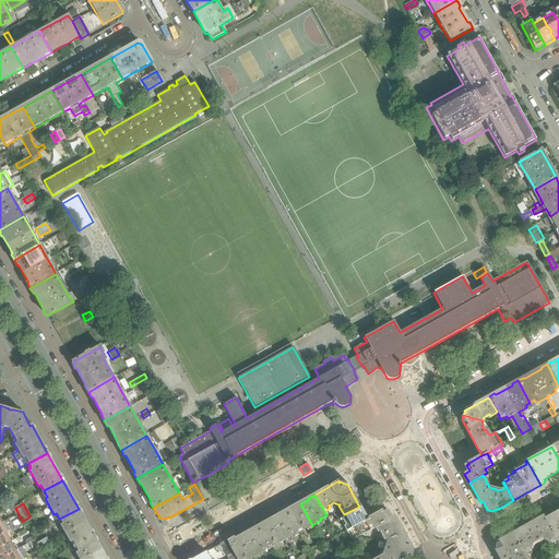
[(312,525),(300,503),(293,508),(290,508),(285,511),(297,532),(302,528),(302,530),(312,525)]
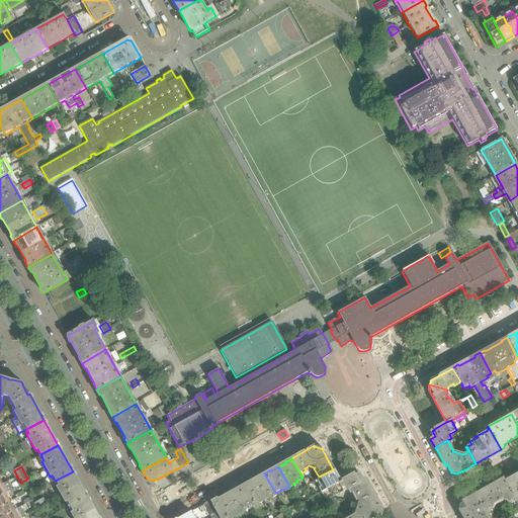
[(340,482),(333,469),(319,477),(320,479),(315,482),(317,485),(321,492),(325,490),(340,482)]
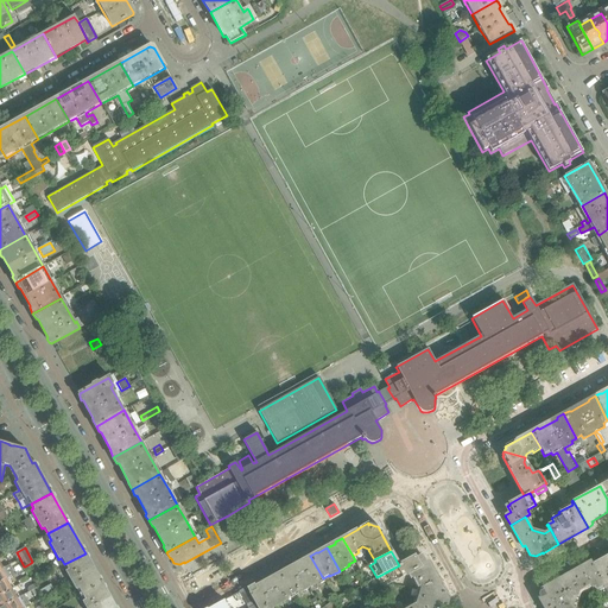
[(102,583),(86,553),(64,564),(68,570),(65,571),(76,589),(77,588),(82,594),(102,583)]
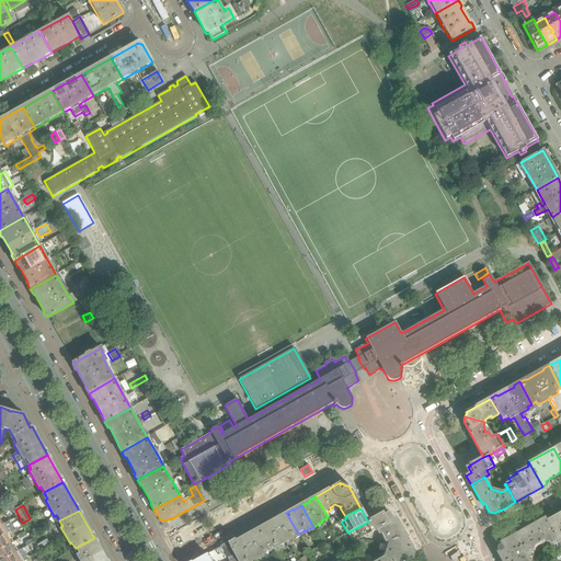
[(560,512),(552,518),(550,518),(545,521),(557,540),(558,542),(558,544),(560,549),(560,512)]
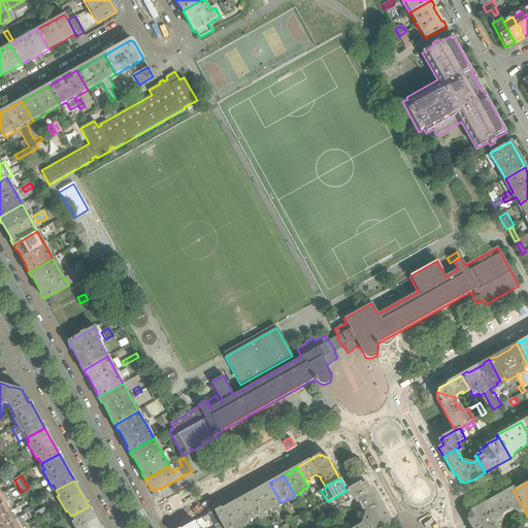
[(281,502),(269,483),(264,486),(263,487),(257,491),(268,510),(275,506),(275,505),(281,502)]
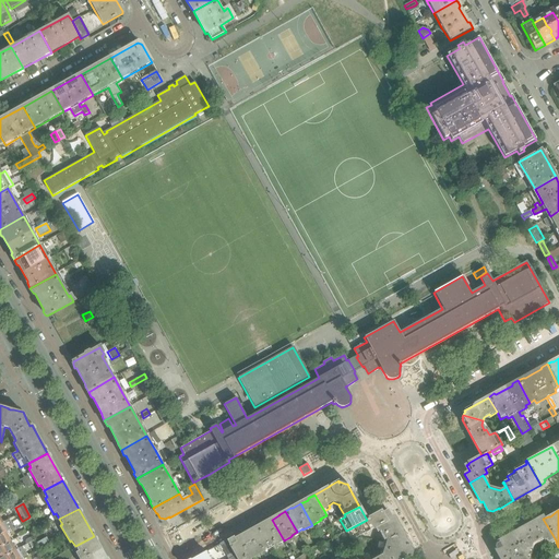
[(376,526),(390,519),(387,512),(382,514),(381,512),(367,520),(351,528),(356,537),(370,539),(366,533),(376,526)]
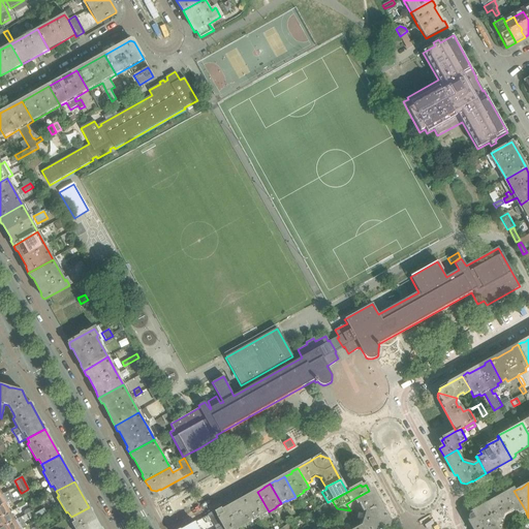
[(312,497),(321,492),(321,490),(315,488),(312,497)]
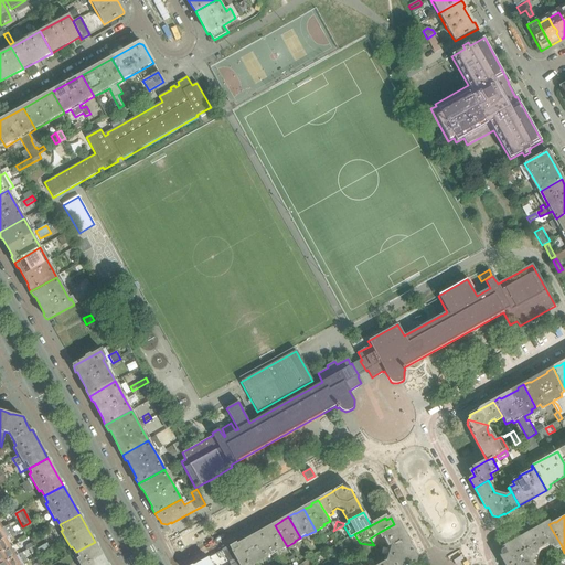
[(561,544),(548,524),(547,522),(515,541),(522,553),(529,550),(536,554),(537,551),(547,544),(550,547),(553,545),(555,547),(561,544)]
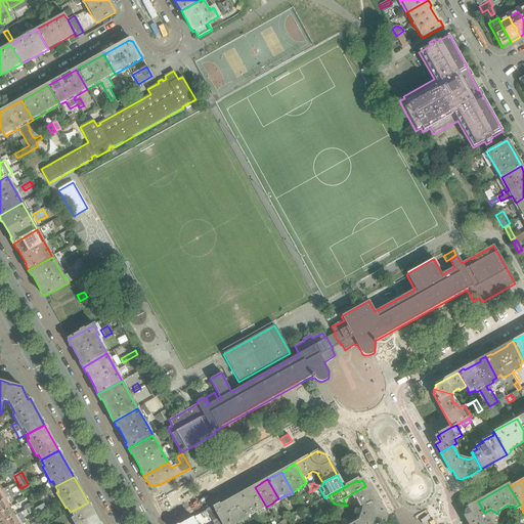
[(379,503),(369,485),(366,486),(365,486),(352,493),(355,498),(357,498),(362,508),(372,507),(379,504),(379,503)]
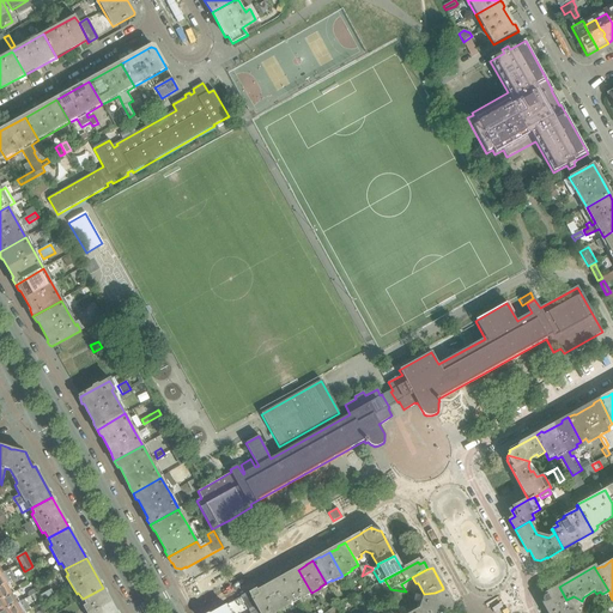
[(311,593),(298,570),(290,575),(287,575),(281,578),(295,600),(299,596),(301,599),(311,593)]
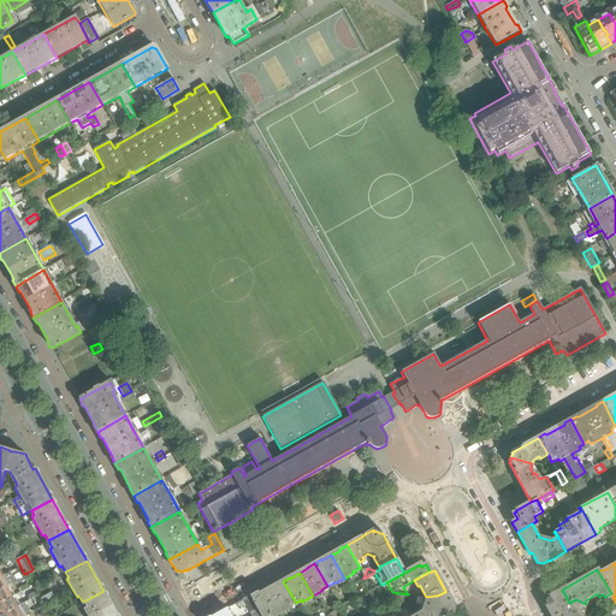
[(356,590),(351,580),(347,582),(351,592),(356,590)]
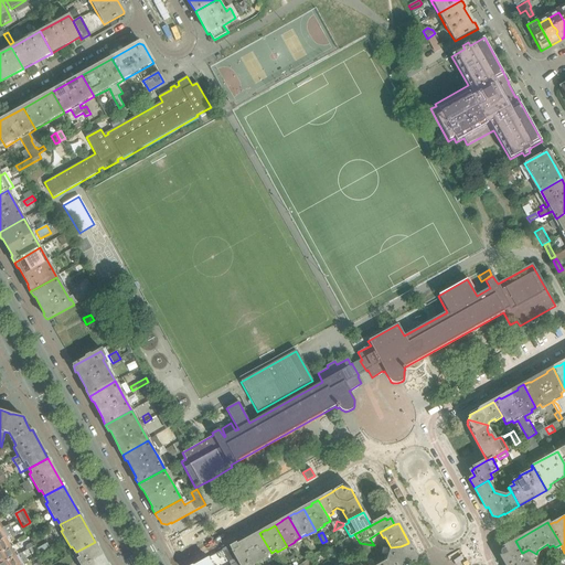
[(272,553),(259,533),(254,535),(253,537),(246,542),(258,563),(266,557),(265,556),(272,553)]
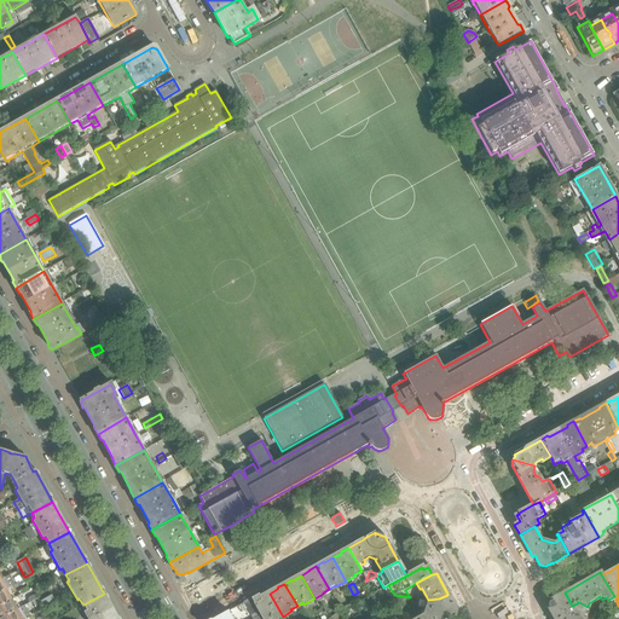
[(5,603),(15,599),(9,589),(0,594),(0,603),(5,603)]
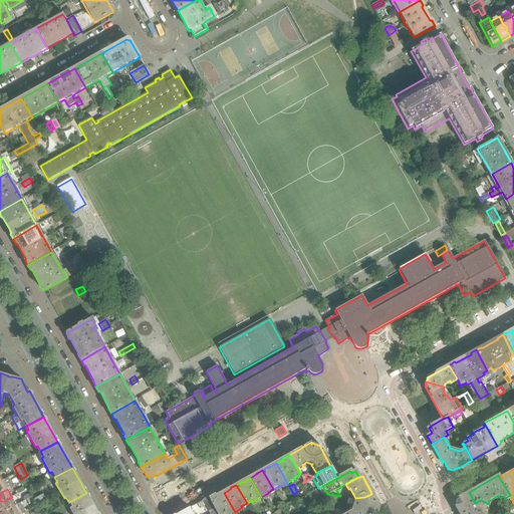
[(484,513),(485,510),(488,504),(481,500),(475,503),(469,492),(458,498),(455,506),(459,513),(484,513)]
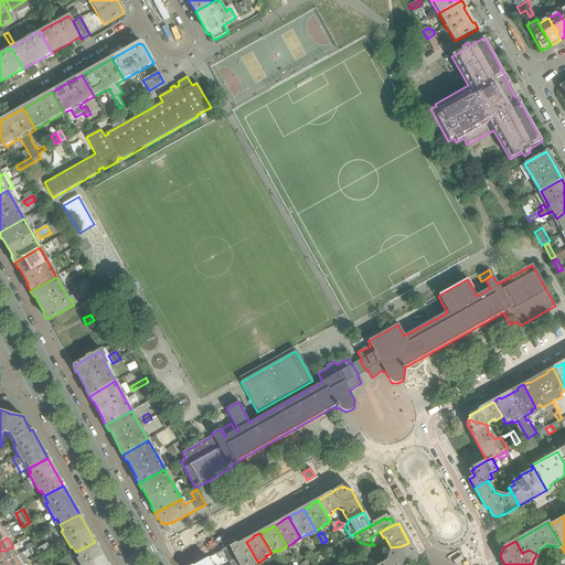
[(107,564),(95,542),(76,552),(78,557),(76,558),(80,564),(107,564)]
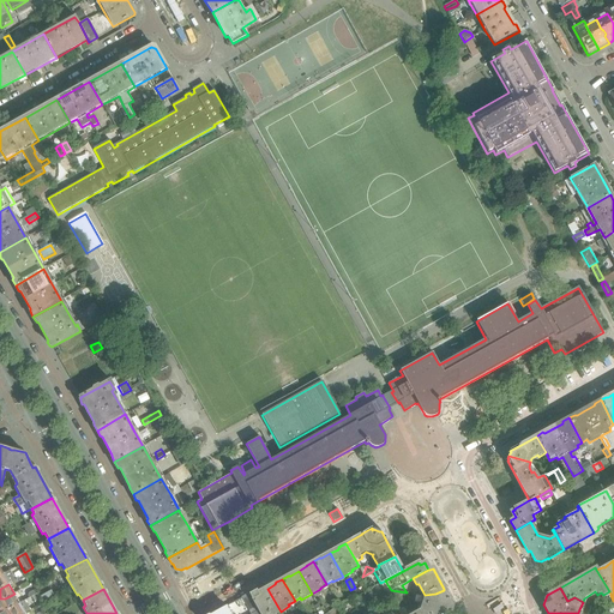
[(275,613),(281,612),(268,589),(258,594),(257,590),(250,594),(258,611),(259,613),(275,613)]
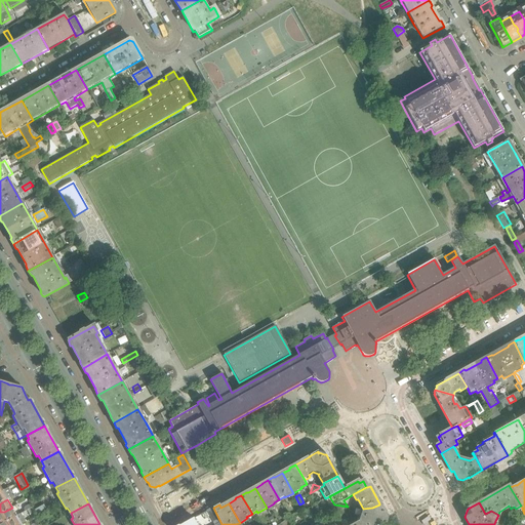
[(387,518),(379,505),(372,508),(363,509),(359,519),(366,521),(367,524),(380,524),(386,523),(387,518)]
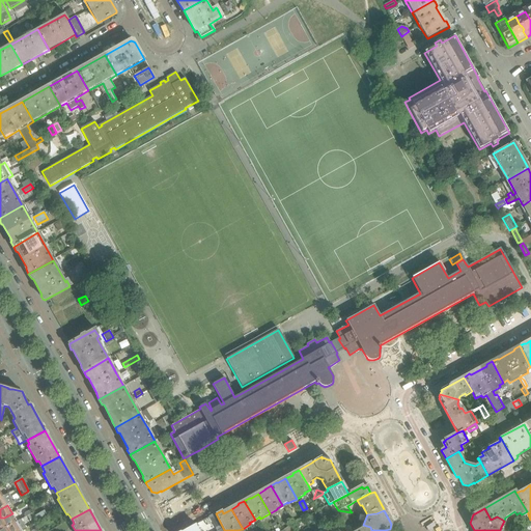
[(38,520),(47,515),(44,511),(35,515),(38,520)]
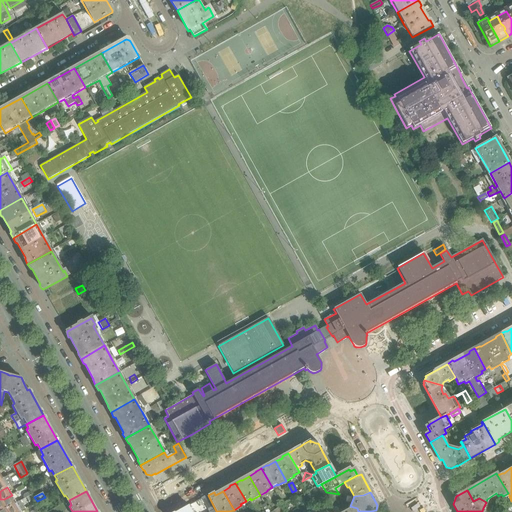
[(8,508),(16,503),(12,495),(4,499),(0,499),(0,510),(4,508),(8,508)]
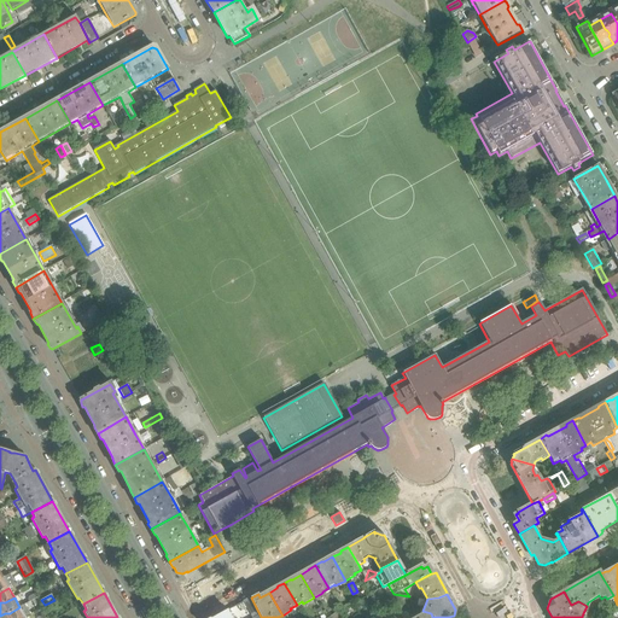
[(35,599),(31,601),(38,611),(42,607),(36,598),(35,599)]
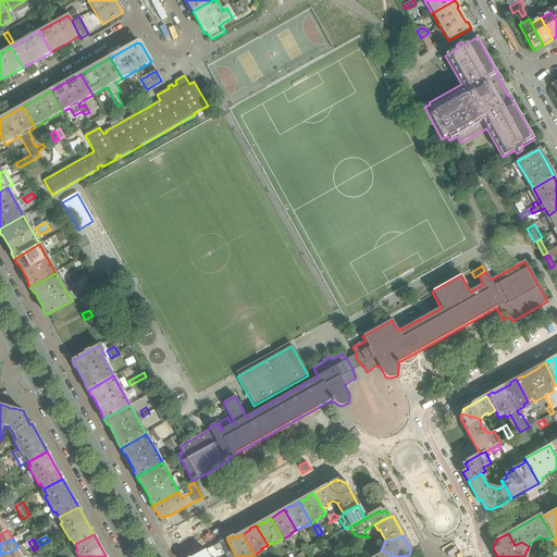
[(229,556),(234,554),(226,539),(219,543),(226,556),(229,556)]
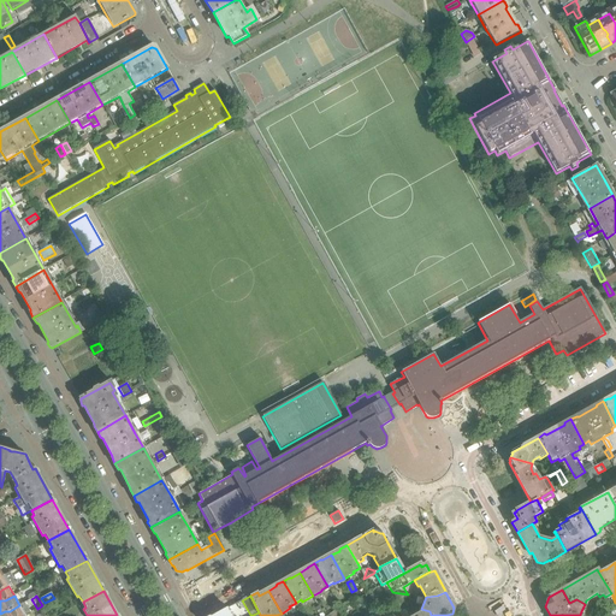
[(356,600),(353,602),(355,606),(363,603),(361,597),(356,600)]
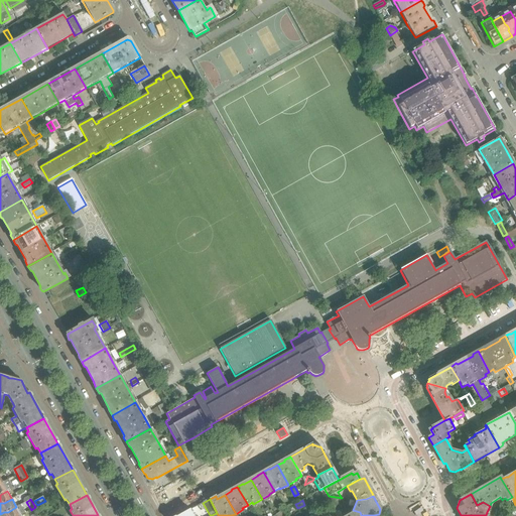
[(48,508),(45,502),(37,506),(41,512),(48,508)]
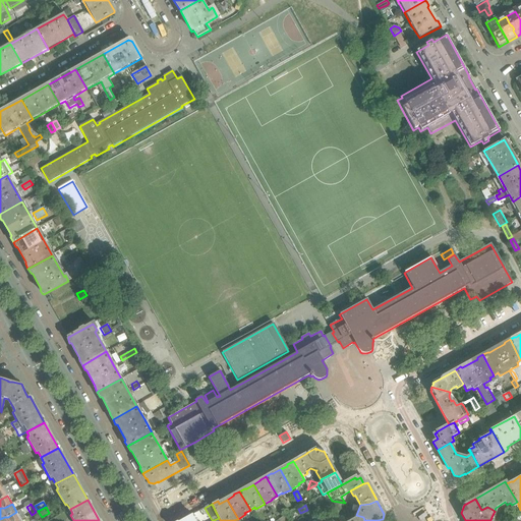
[(18,520),(21,520),(24,518),(20,510),(16,512),(8,517),(4,517),(0,519),(0,520),(18,520)]
